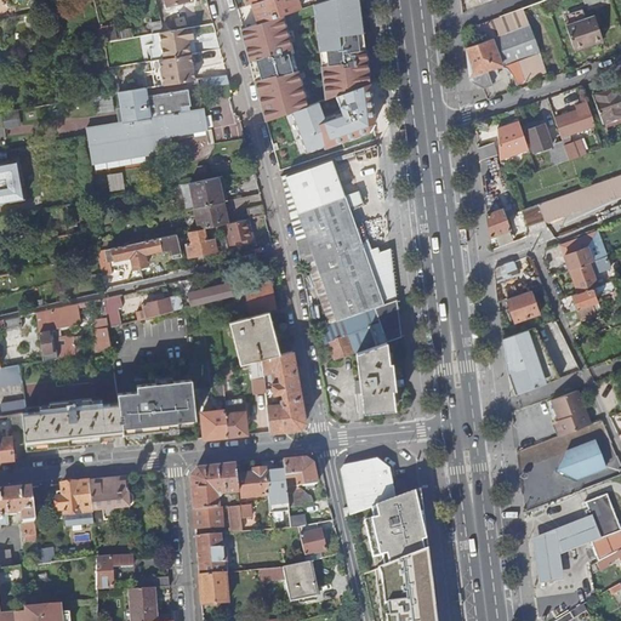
[(262,0),(251,4),(257,24),(281,16),(300,10),(296,0),(262,0)]
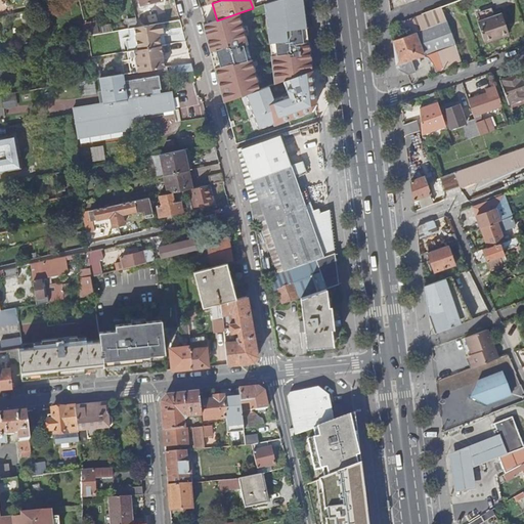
[(275,0),(268,3),(263,4),(264,14),(269,48),(272,47),(273,52),(269,52),(274,84),(284,82),(295,77),(312,71),(303,0),(275,0)]
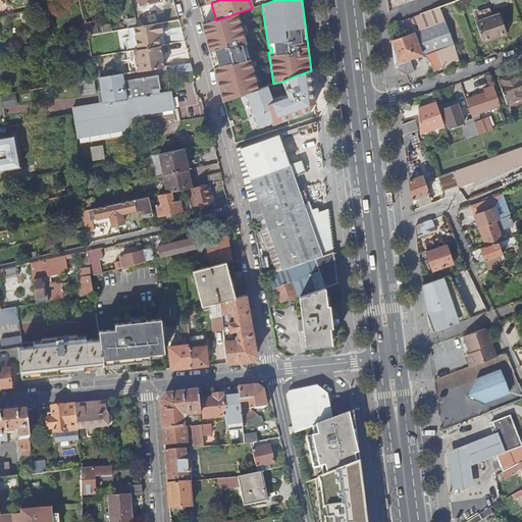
[(460,62),(439,7),(400,21),(405,36),(402,37),(396,39),(392,40),(396,68),(406,73),(406,75),(408,74),(408,73),(414,71),(410,61),(411,60),(423,56),(428,58),(432,65),(434,72),(460,62)]
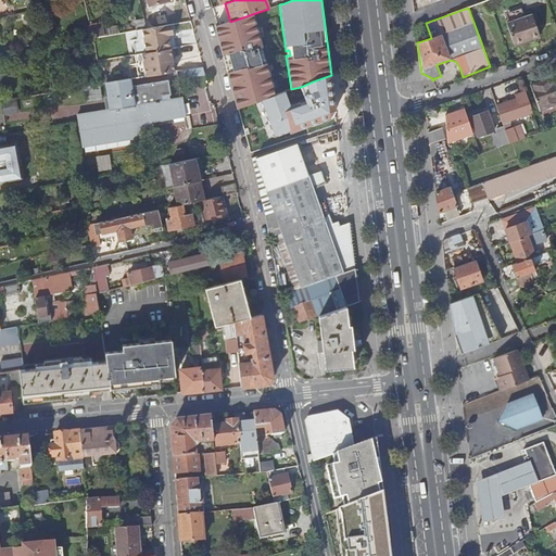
[(530,40),(540,36),(532,15),(525,17),(522,9),(507,14),(510,22),(507,23),(514,43),(529,39),(530,40)]
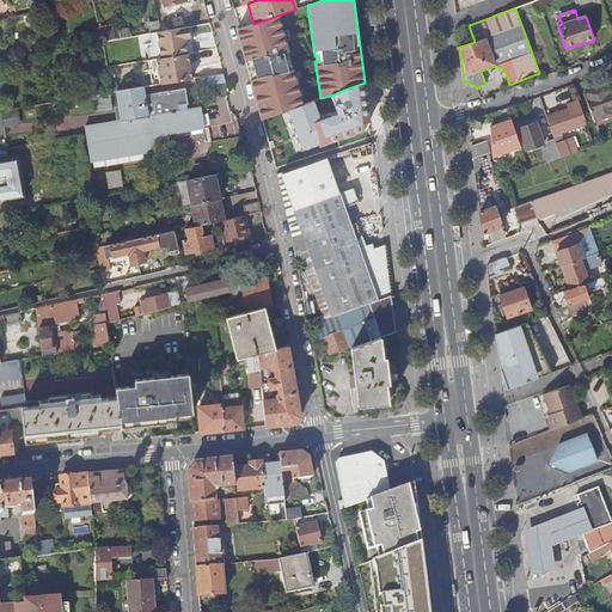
[(288,59),(277,16),(254,24),(244,26),(236,30),(240,48),(246,66),(261,121),(288,110),(301,105),(291,63),(287,65),(286,60),(288,59)]
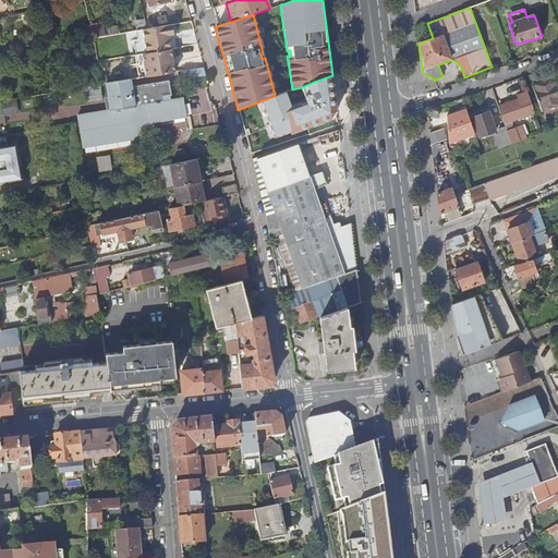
[(92,25),(94,38),(120,34),(119,26),(104,28),(102,24),(92,25)]
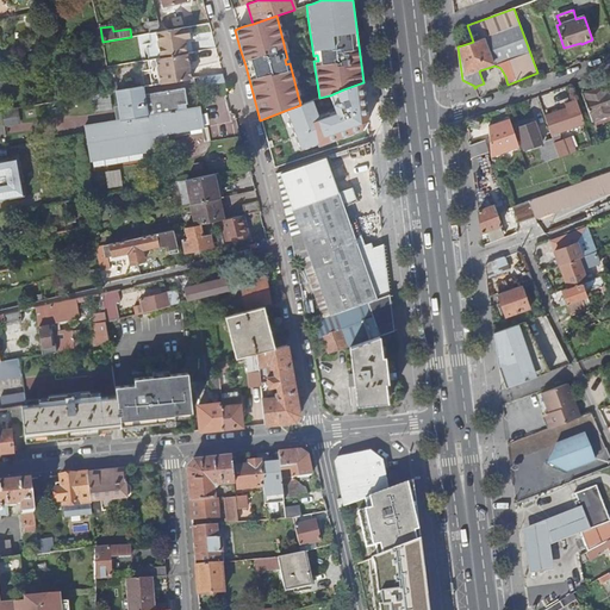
[(161,58),(187,54),(185,38),(191,38),(188,27),(161,32),(156,32),(161,58)]
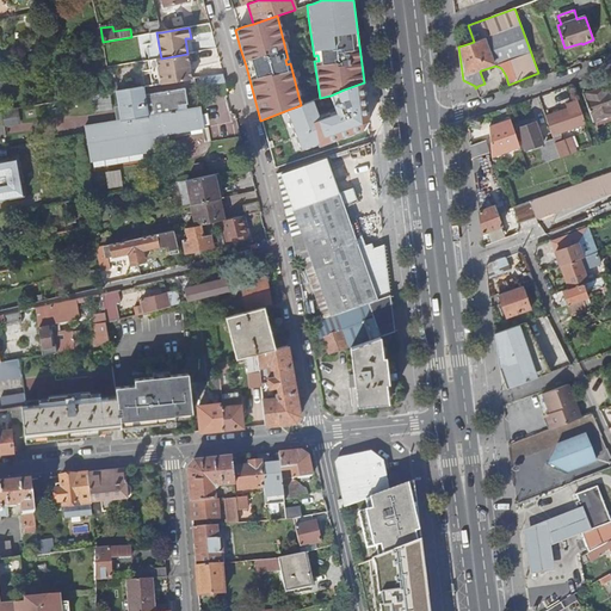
[(594,43),(593,39),(582,44),(581,43),(565,48),(567,53),(594,43)]
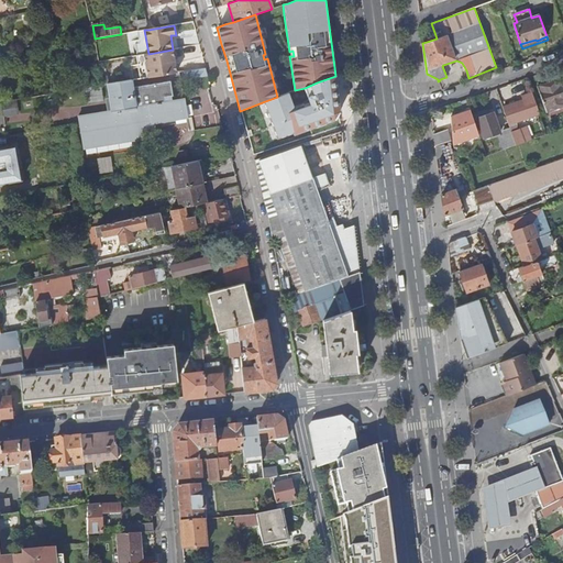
[(150,77),(177,73),(176,64),(173,65),(173,62),(175,57),(174,50),(173,50),(148,54),(144,54),(150,77)]
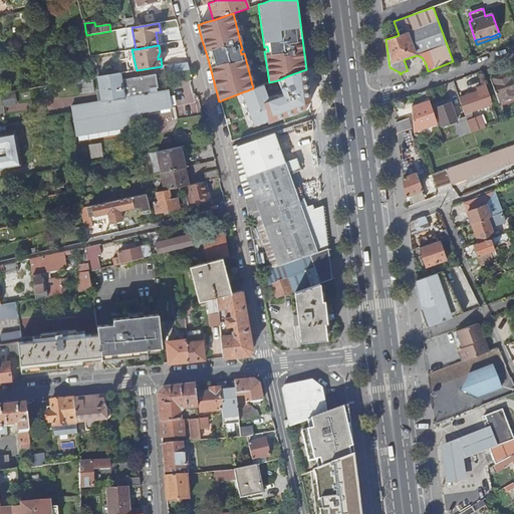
[(57,57),(49,59),(51,68),(59,67),(57,57)]
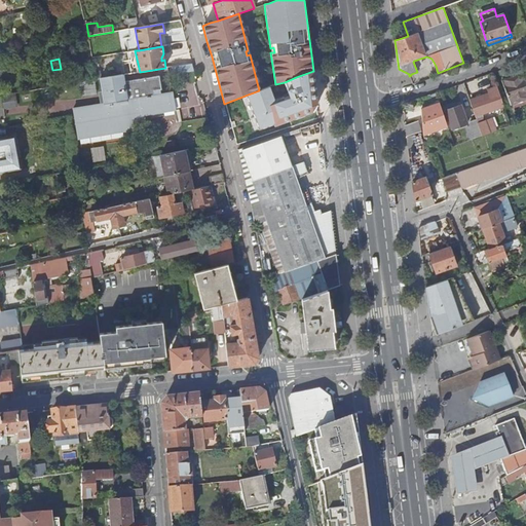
[(194,71),(193,64),(172,67),(174,74),(194,71)]
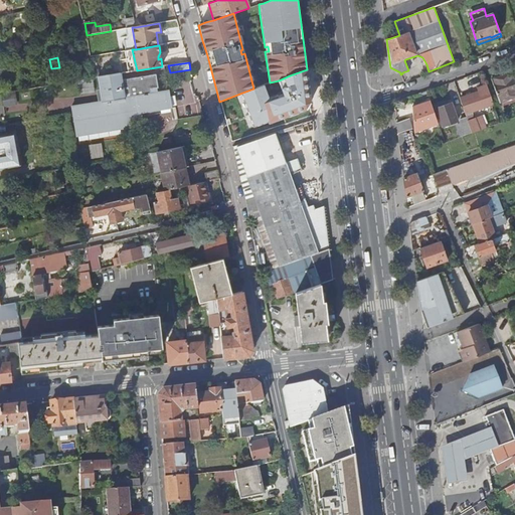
[(290,75),(279,80),(284,96),(308,81),(307,69),(290,75)]
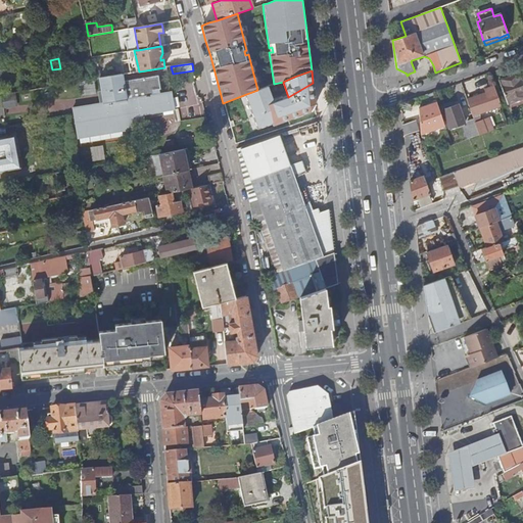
[(522,80),(521,74),(500,82),(508,104),(522,98),(522,80)]
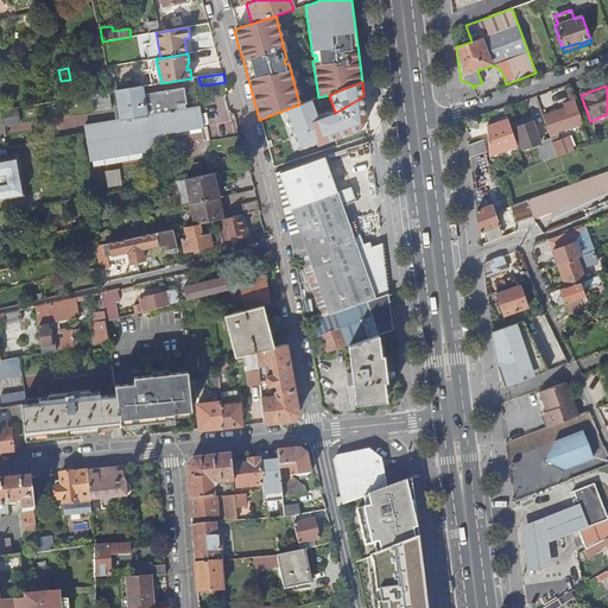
[(145,94),(144,87),(118,90),(120,107),(122,120),(120,120),(87,126),(92,154),(143,146),(144,152),(169,149),(166,133),(202,127),(198,107),(188,109),(181,111),(179,106),(188,103),(184,88),(145,94)]
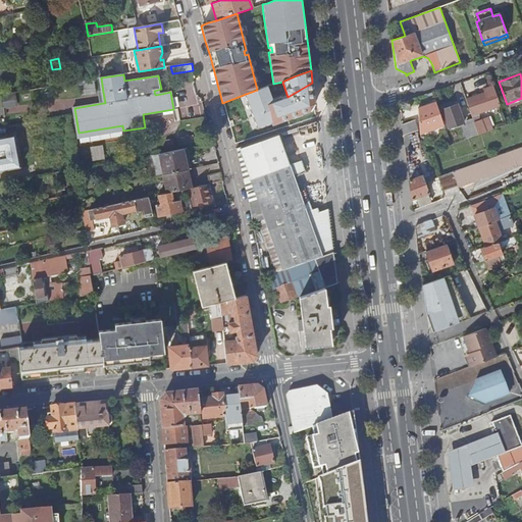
[(300,106),(309,102),(315,102),(314,95),(312,83),(288,97),(273,102),(268,86),(257,90),(246,94),(254,113),(257,126),(302,109),(300,106)]
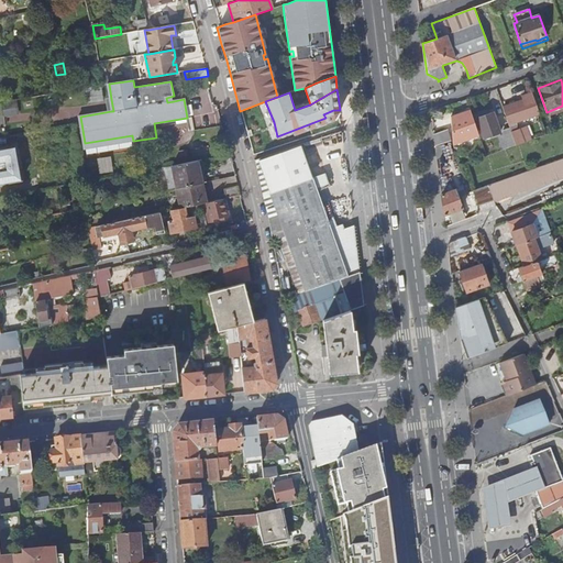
[(534,98),(504,109),(509,125),(540,114),(534,98)]
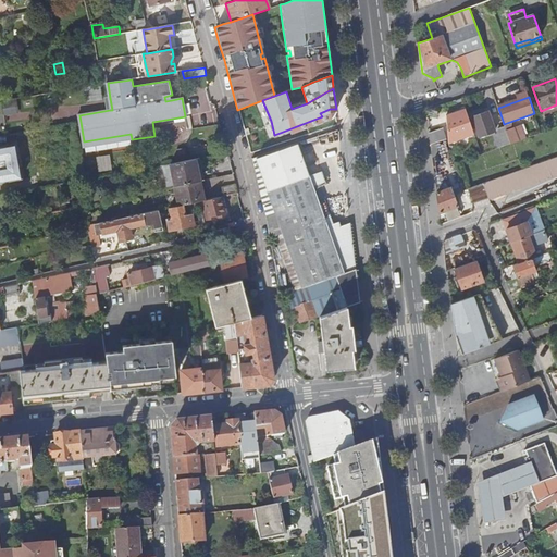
[(469,119),(466,108),(447,115),(449,143),(474,133),(472,128),(469,119)]
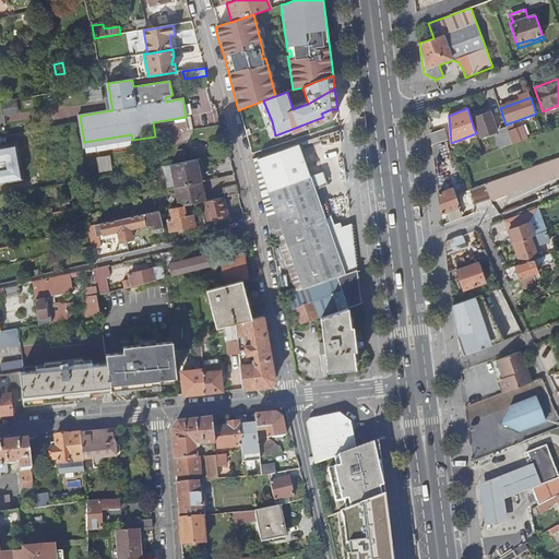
[(490,113),(471,119),(474,129),(478,128),(482,137),(497,132),(490,113)]
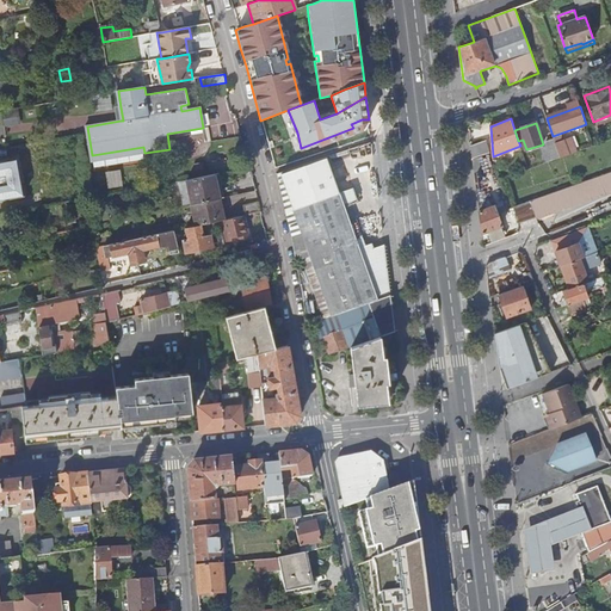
[(556,141),(561,156),(579,150),(574,135),(556,141)]
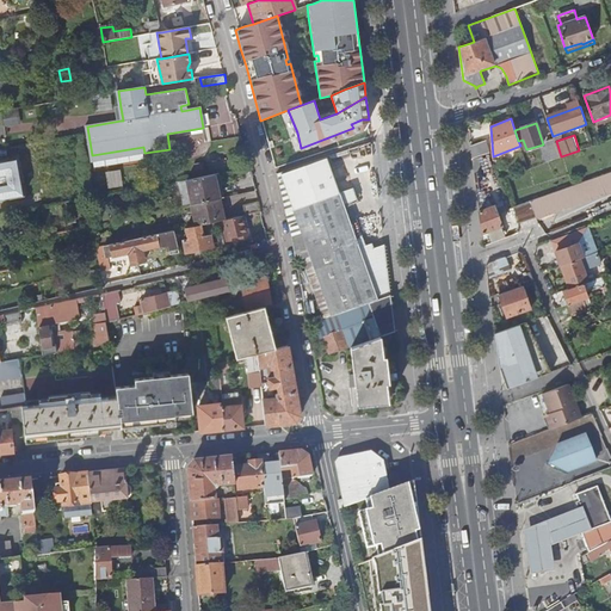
[(486,141),(471,146),(473,159),(488,153),(486,141)]
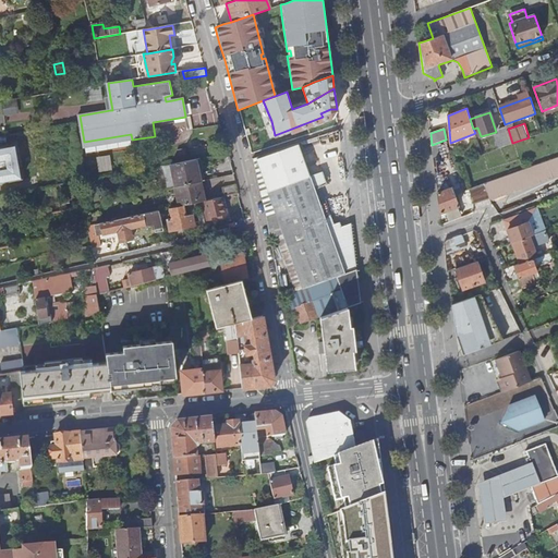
[(496,135),(500,148),(512,144),(508,131),(507,129),(499,131),(500,134),(496,135)]
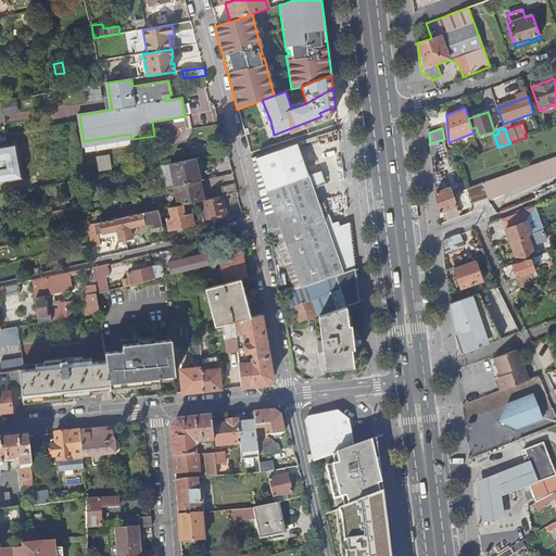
[(85,147),(131,139),(130,134),(84,141),(85,147)]
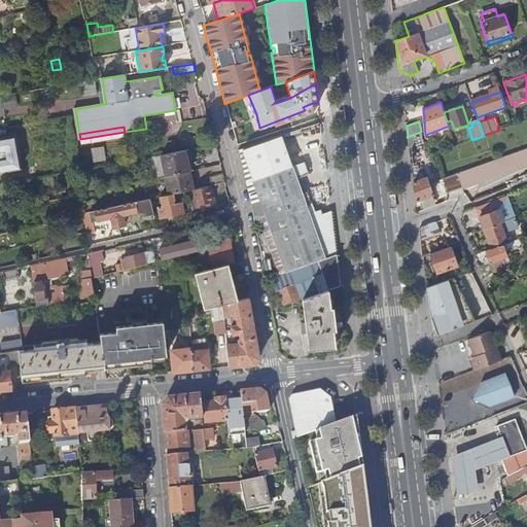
[(241,149),(252,181),(291,167),(280,136),(241,149)]
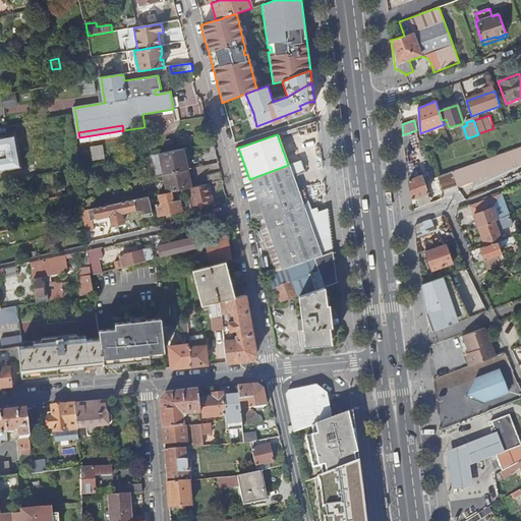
[(14,135),(0,137),(0,151),(4,151),(5,157),(0,158),(0,171),(19,168),(14,135)]
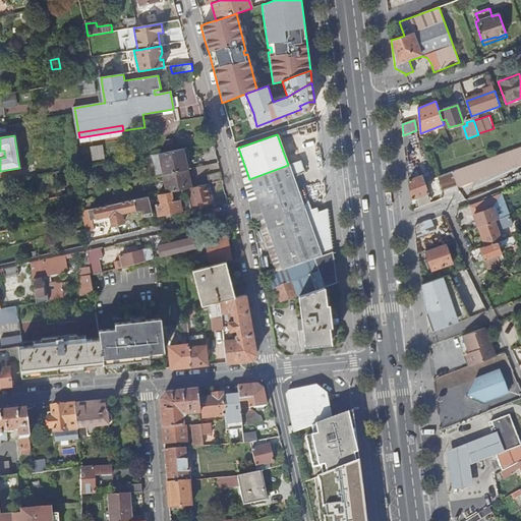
[(411,140),(404,142),(406,160),(415,157),(411,140)]
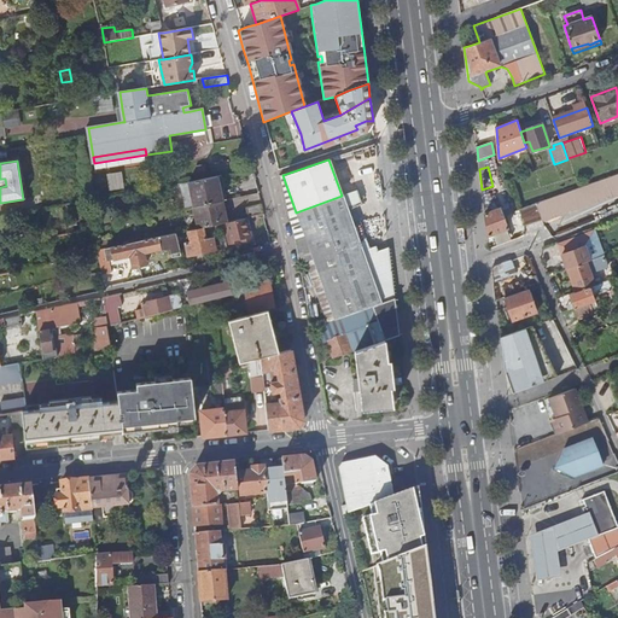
[(111,187),(124,186),(123,170),(109,173),(111,187)]
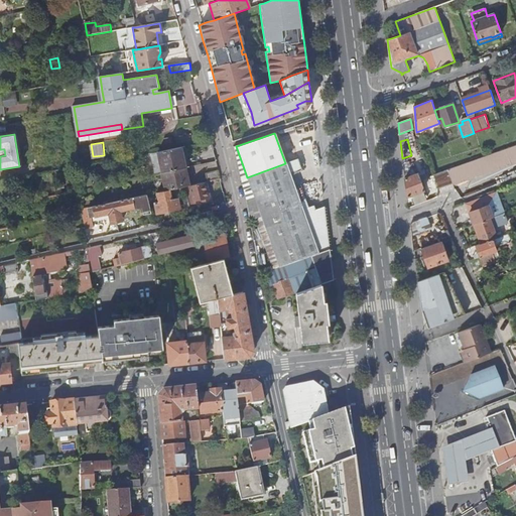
[(185,167),(189,166),(184,146),(158,152),(162,172),(185,167)]
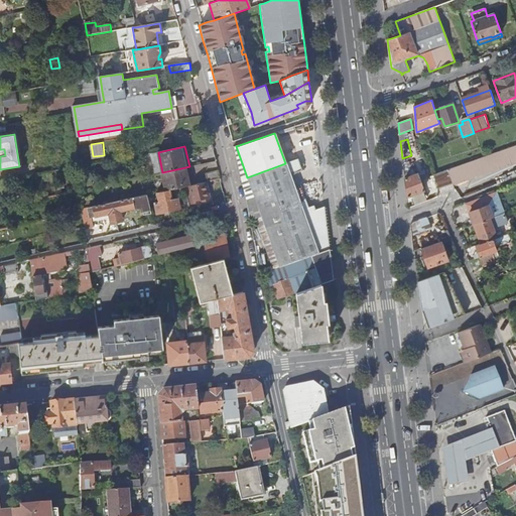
[(233,147),(245,197),(252,194),(236,146),(233,147)]
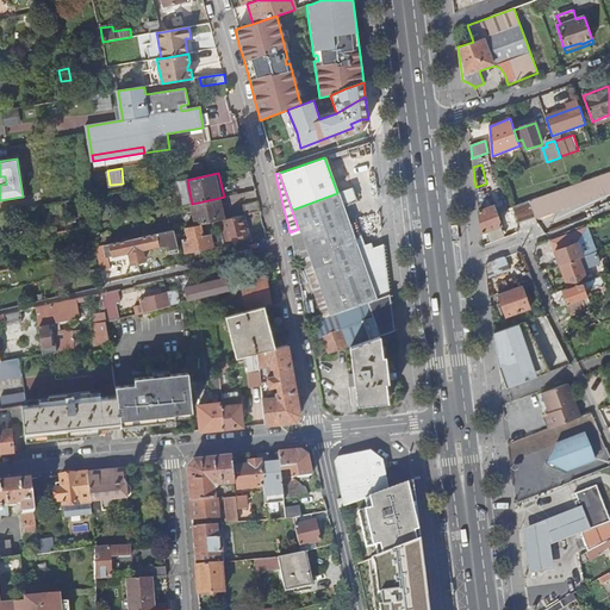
[(353,201),(349,190),(337,194),(342,207),(353,201)]
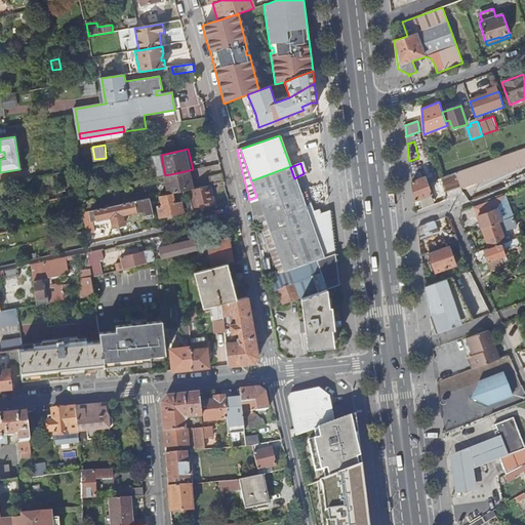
[(249,200),(254,225),(266,220),(310,205),(305,191),(298,193),(294,178),(290,167),(251,180),(256,197),(249,200)]
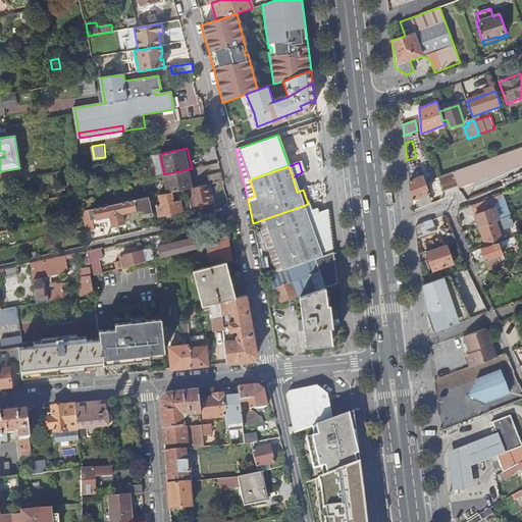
[(167,193),(188,189),(189,189),(191,188),(188,169),(164,174),(167,193)]
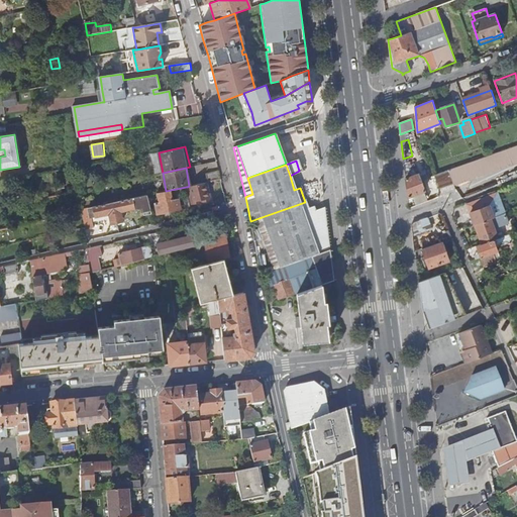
[(215,180),(221,179),(218,171),(207,174),(208,182),(215,180)]
